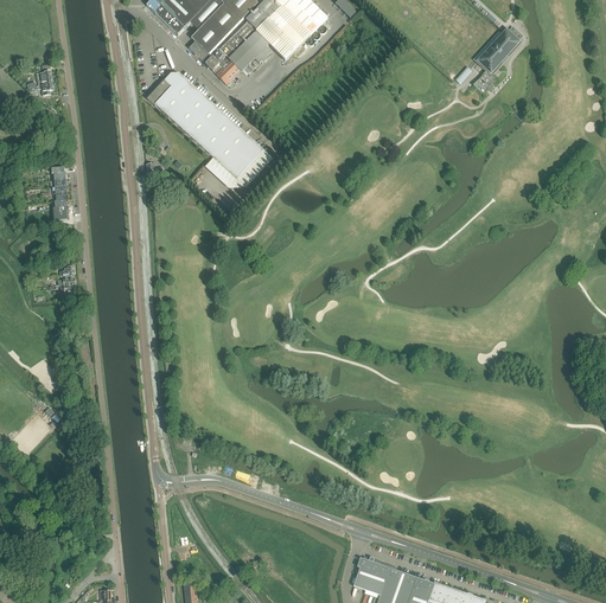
[(177,33),(182,29),(190,20),(198,29),(190,37),(195,40),(189,46),(202,59),(208,53),(257,1),(256,0),(150,0),(146,4),(177,33)]
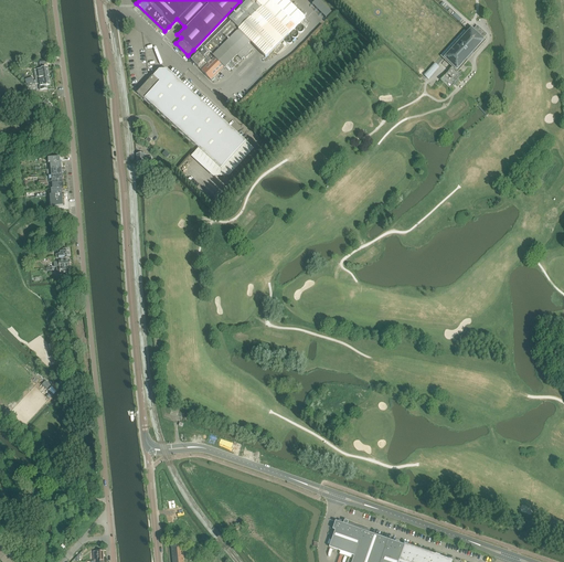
[(204,44),(191,59),(201,67),(200,69),(210,77),(220,67),(221,69),(226,63),(231,67),(240,57),(241,59),(252,48),(246,42),(249,40),(265,55),(304,16),(288,0),(245,0),(229,18),(230,19),(204,44)]
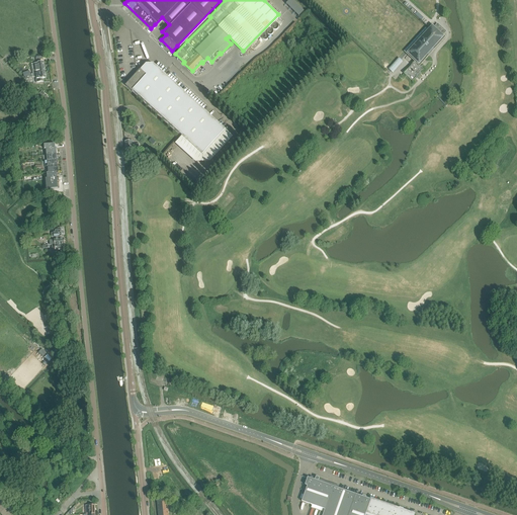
[(404,67),(402,70),(403,71),(406,73),(406,74),(413,80),(416,78),(415,77),(416,75),(418,76),(421,73),(419,72),(420,71),(421,72),(424,69),(420,65),(420,64),(419,63),(421,61),(424,57),(428,53),(445,34),(443,32),(445,29),(436,21),(434,24),(430,21),(427,24),(426,26),(427,27),(428,27),(423,32),(424,33),(411,49),(411,48),(407,53),(412,58),(409,61),(411,62),(410,63),(409,62),(406,65),(407,66),(405,68),(404,67)]
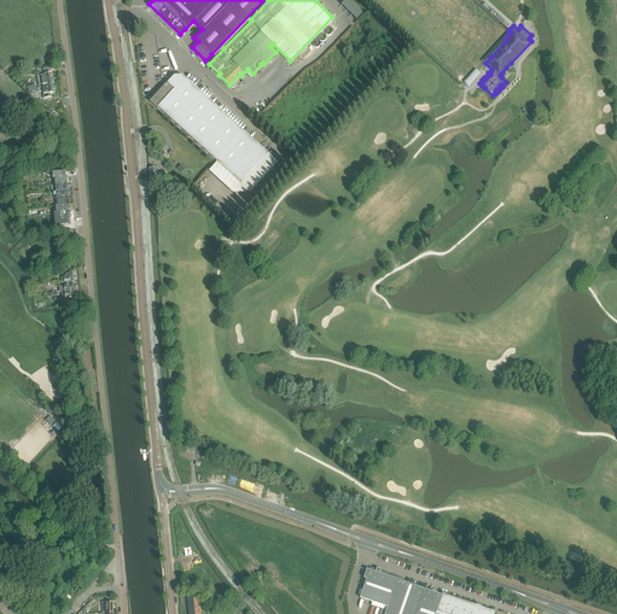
[(51,71),(45,71),(45,76),(44,76),(44,77),(40,79),(40,80),(39,81),(39,85),(41,85),(41,83),(46,82),(46,85),(52,83),(51,71)]
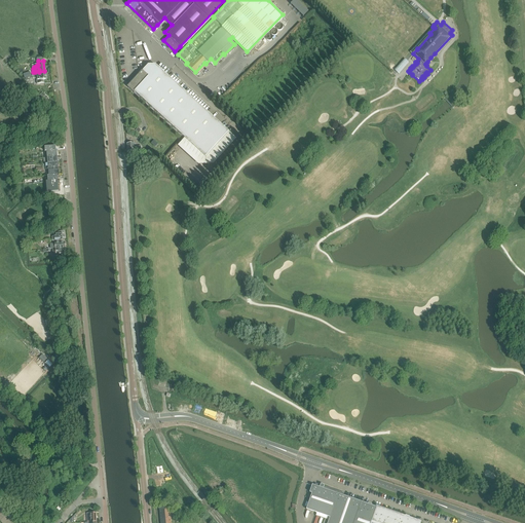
[(228,129),(176,82),(155,63),(147,63),(142,68),(126,84),(134,90),(134,89),(204,154),(228,129)]
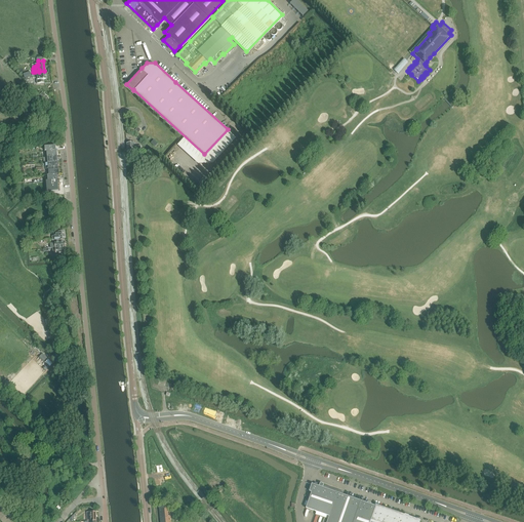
[(43,77),(44,77),(45,77),(44,71),(39,72),(39,70),(35,71),(35,72),(33,72),(32,73),(33,76),(35,75),(36,81),(43,80),(43,77)]
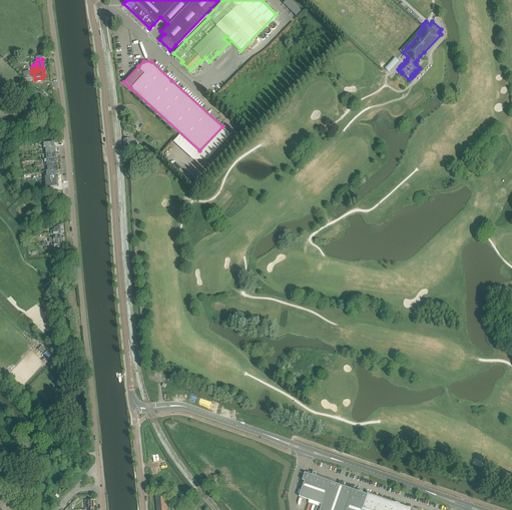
[(53,140),(43,141),(43,145),(45,145),(45,151),(55,150),(54,144),(53,140)]
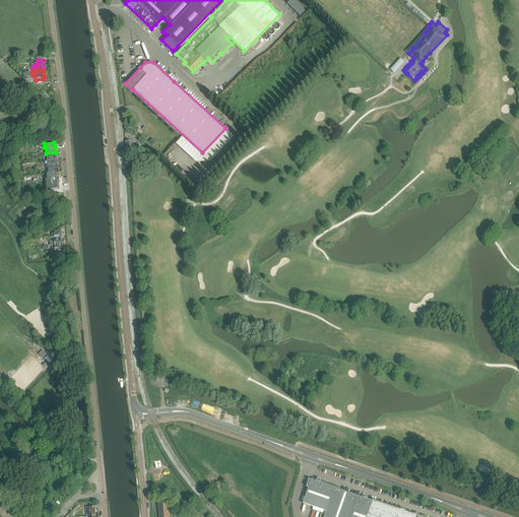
[(45,177),(44,177),(45,188),(58,187),(58,181),(59,181),(58,176),(49,177),(45,177)]
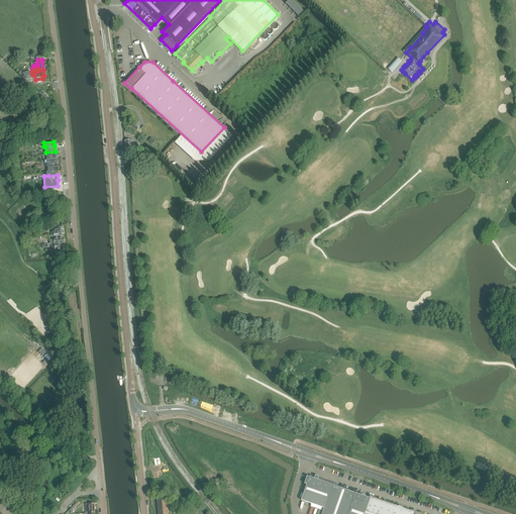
[(50,233),(54,234),(58,234),(63,233),(62,225),(57,225),(52,226),(52,229),(50,229),(50,233)]
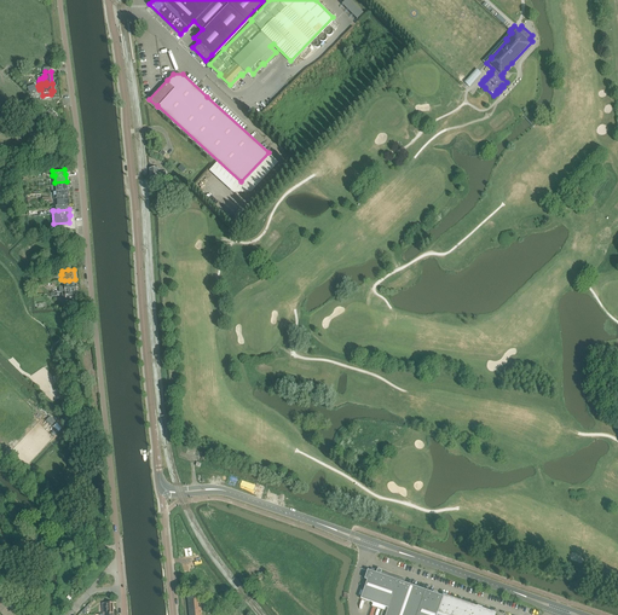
[(383,614),(434,614),(443,593),(403,580),(404,576),(370,566),(369,569),(359,596),(371,601),(387,605),(383,614)]
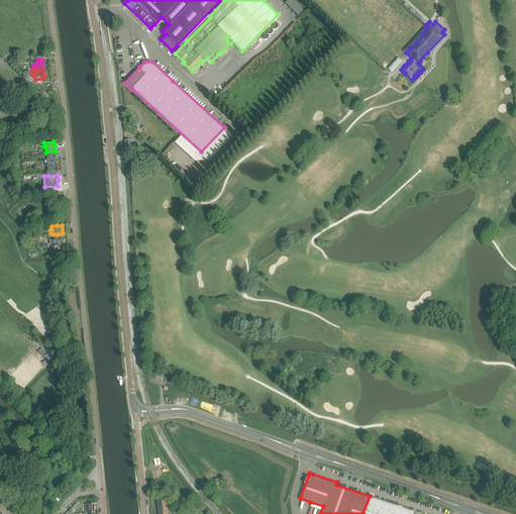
[(411,513),(413,510),(402,506),(402,505),(398,504),(397,505),(394,503),(370,495),(370,496),(363,513),(411,513)]
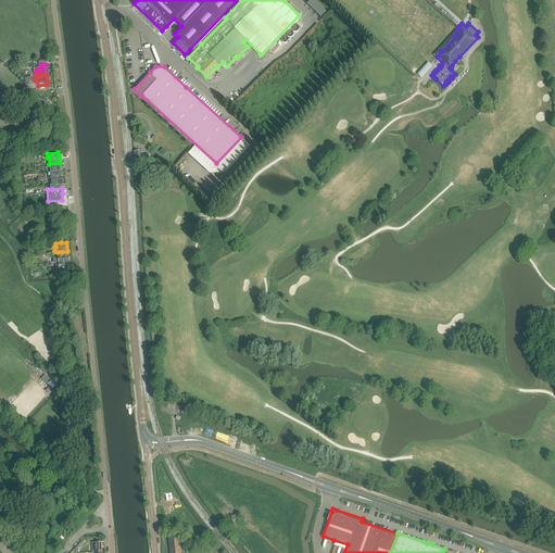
[(179,552),(178,533),(173,533),(167,535),(169,552),(179,552)]
